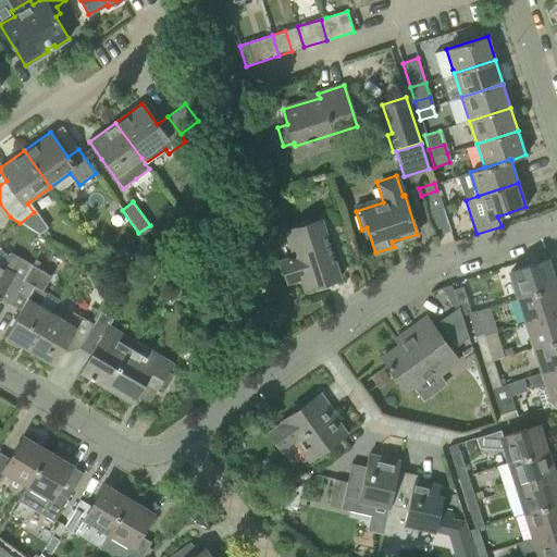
[(10,217),(0,203),(0,231),(1,232),(10,217)]
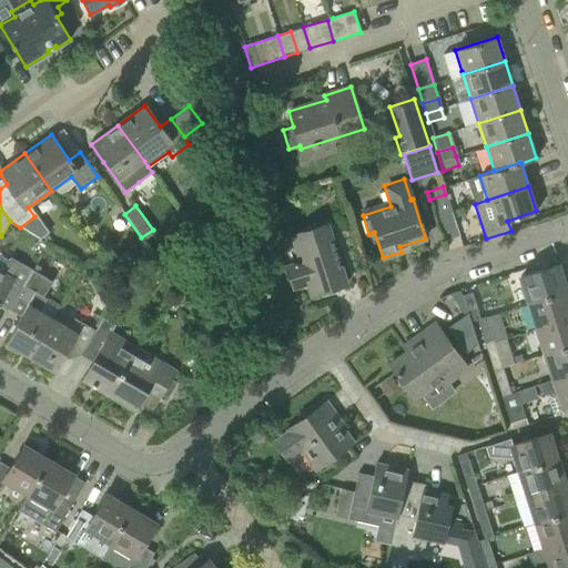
[(459,236),(452,215),(450,211),(435,216),(444,241),(459,236)]
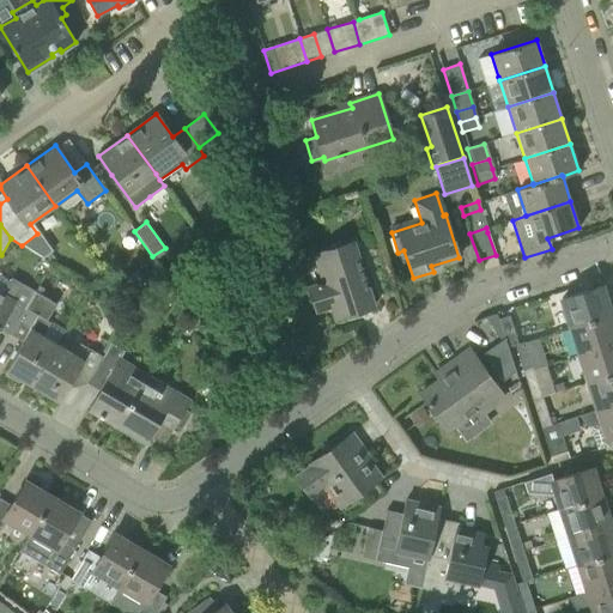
[(323,283),(308,289),(315,311),(332,305),(335,319),(372,307),(351,240),(314,252),(323,283)]
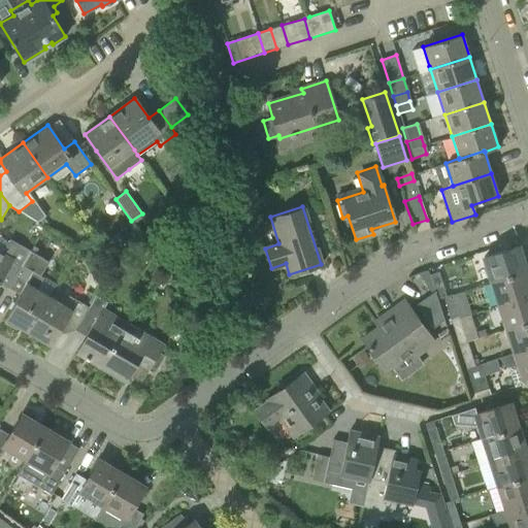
[(14,277),(22,265),(30,251),(9,239),(1,255),(0,254),(0,276),(4,271),(14,277)]
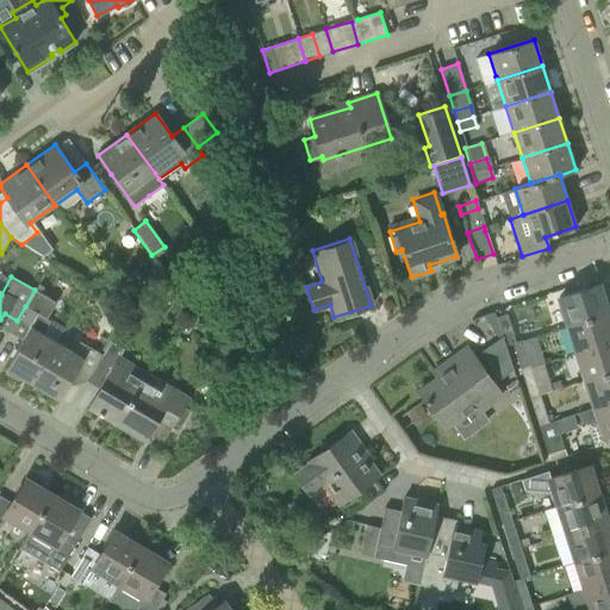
[(558,298),(565,321),(567,325),(607,312),(598,285),(558,298)]
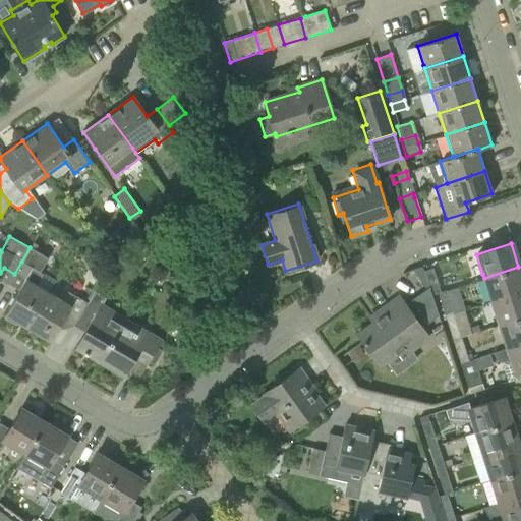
[(44,275),(40,273),(48,258),(30,247),(21,262),(14,274),(8,284),(18,290),(4,314),(27,328),(48,293),(37,286),(44,275)]
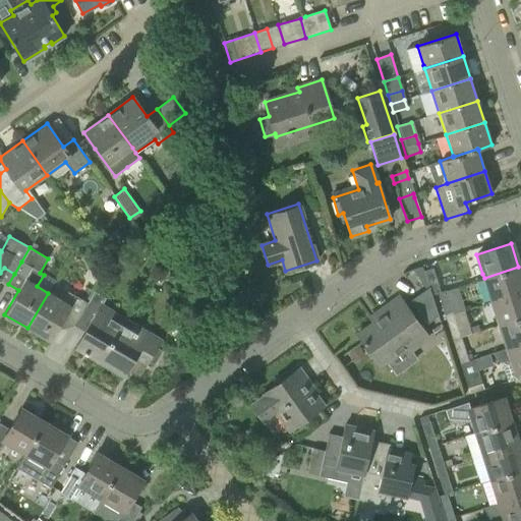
[(520,291),(520,275),(518,267),(484,278),(491,301),(520,291)]
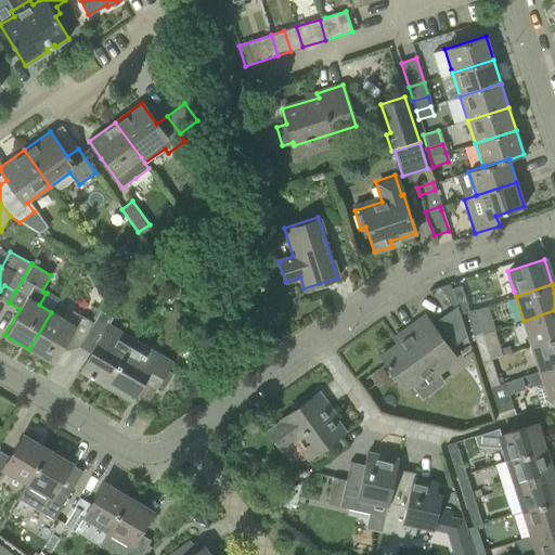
[(456,306),(457,309),(460,314),(466,312),(468,311),(460,286),(451,288),(456,306)]
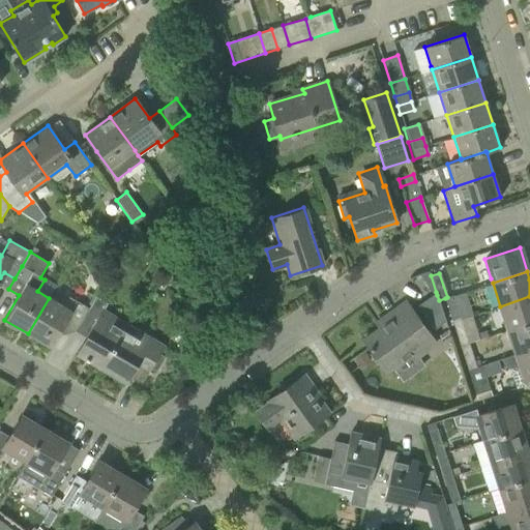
[(436,292),(417,305),(433,327),(444,319),(439,300),(437,295),(436,292)]
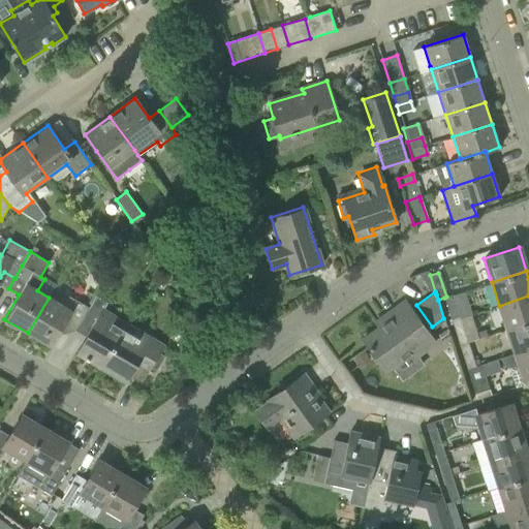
[(453,294),(446,297),(444,298),(452,321),(461,318),(453,294)]
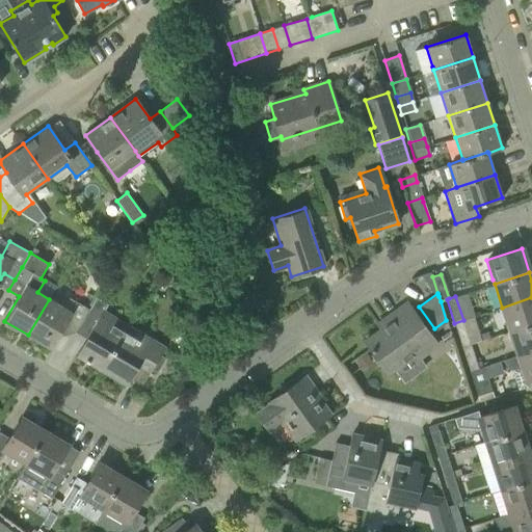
[(102,369),(127,326),(105,312),(109,304),(96,297),(88,310),(80,323),(91,329),(77,354),(102,369)]
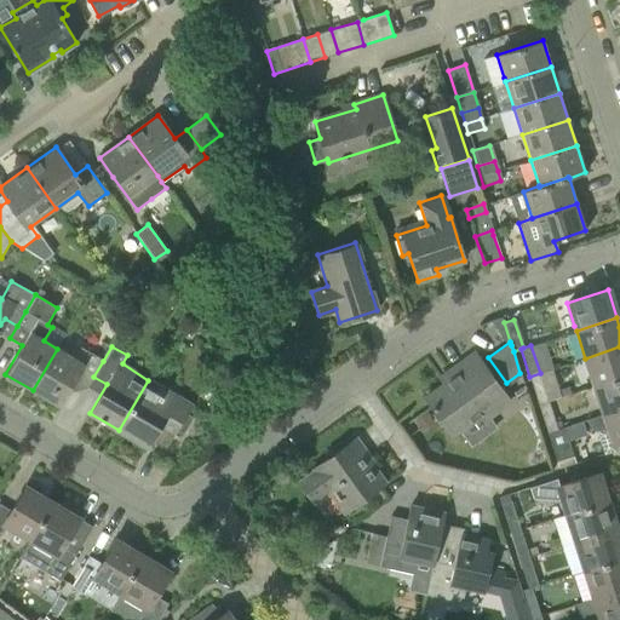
[(619,378),(619,346),(585,359),(595,386),(619,378)]
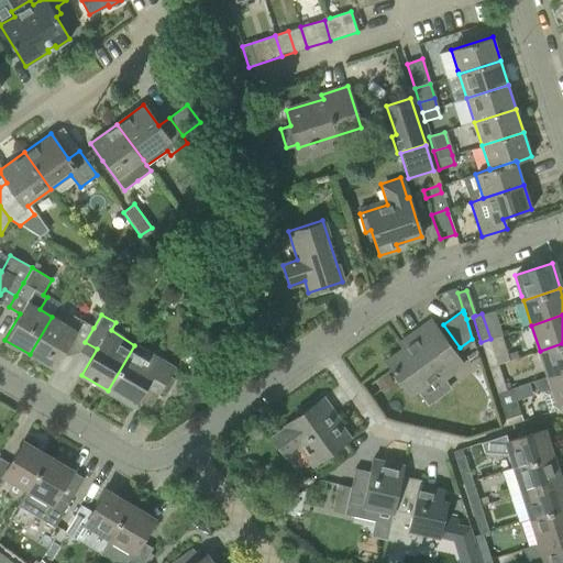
[(79,352),(85,342),(94,328),(73,316),(67,326),(52,317),(30,354),(54,368),(68,345),(79,352)]
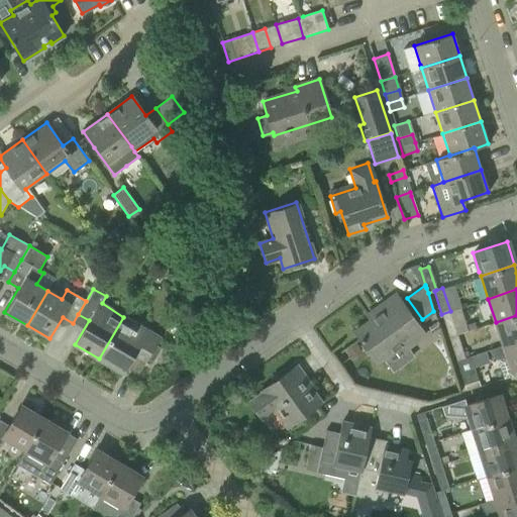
[(424,335),(407,311),(395,294),(374,310),(377,315),(354,331),(377,363),(403,343),(407,348),(424,335)]
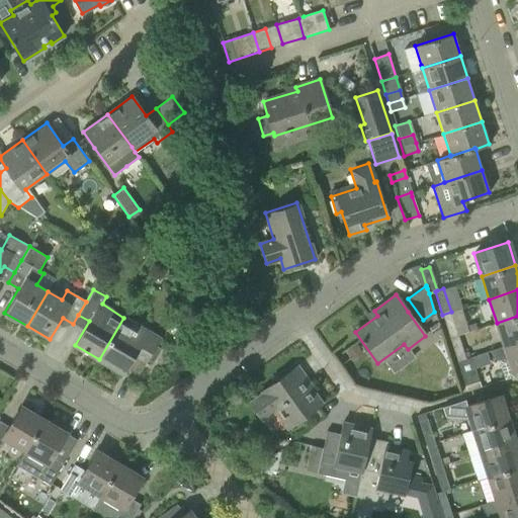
[(458,335),(451,312),(442,315),(449,338),(458,335)]
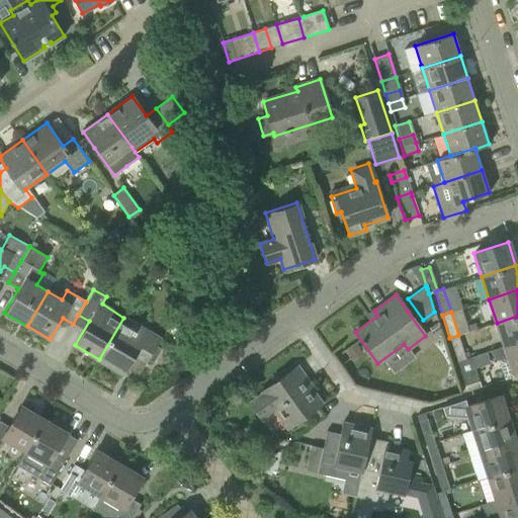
[(517,341),(517,316),(497,323),(504,346),(517,341)]
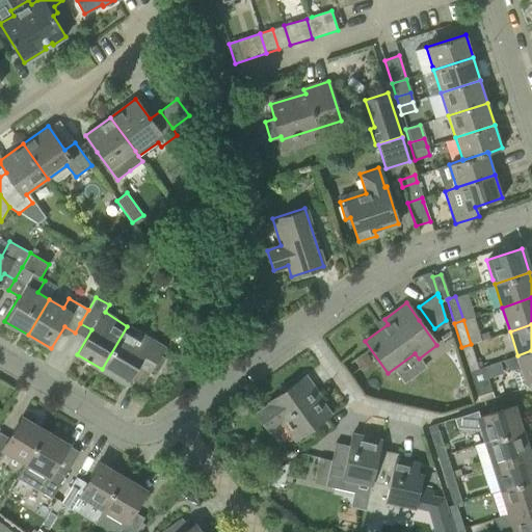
[(158,370),(164,358),(159,355),(164,347),(145,337),(142,335),(127,326),(102,369),(127,383),(134,372),(138,375),(136,381),(141,384),(151,370),(155,371),(158,370)]
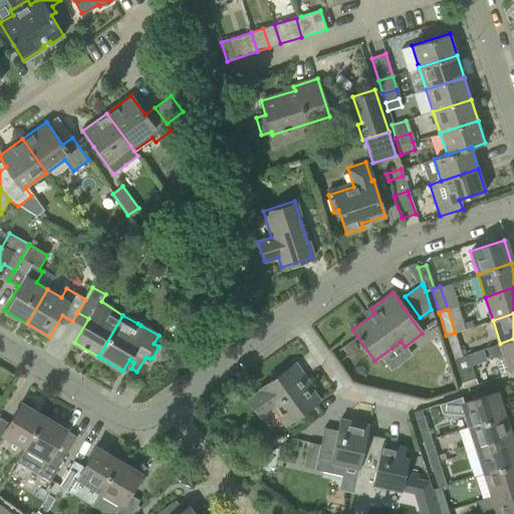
[(462,356),(455,332),(446,335),(454,358),(462,356)]
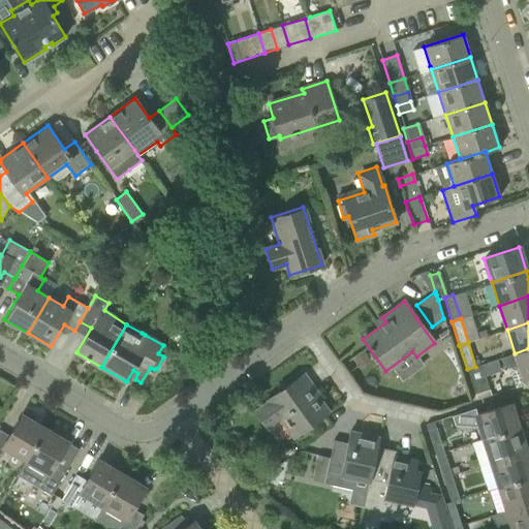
[(528,348),(515,353),(501,358),(503,365),(508,367),(515,387),(526,384),(524,378),(528,375),(528,348)]
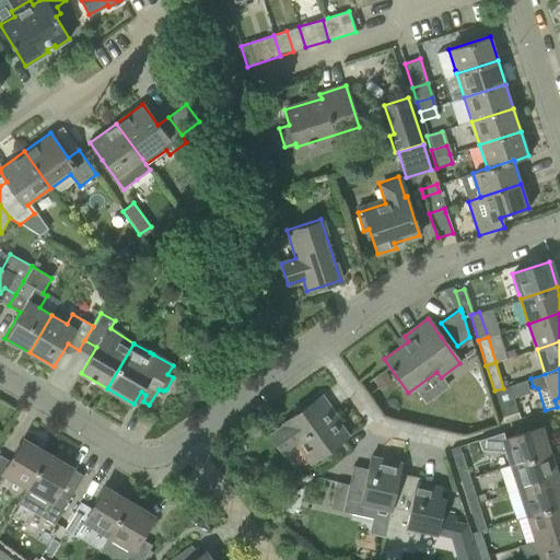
[(509,386),(503,388),(494,391),(504,423),(518,419),(509,386)]
